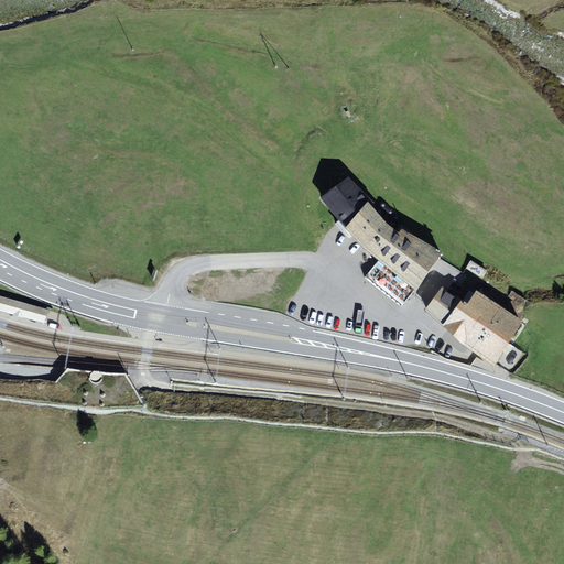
[(349,175),(321,197),(338,218),(347,229),(368,250),(418,290),(443,251),(401,226),(398,230),(387,221),(349,175)]
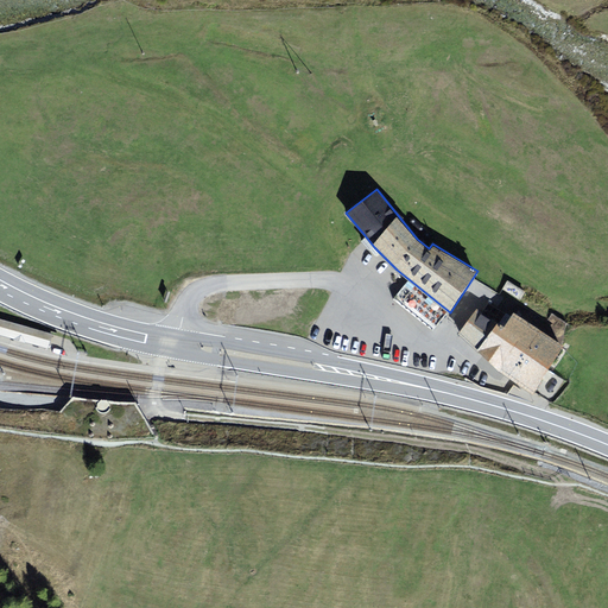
[(458,334),(479,350),(499,322),(477,308),(458,334)]
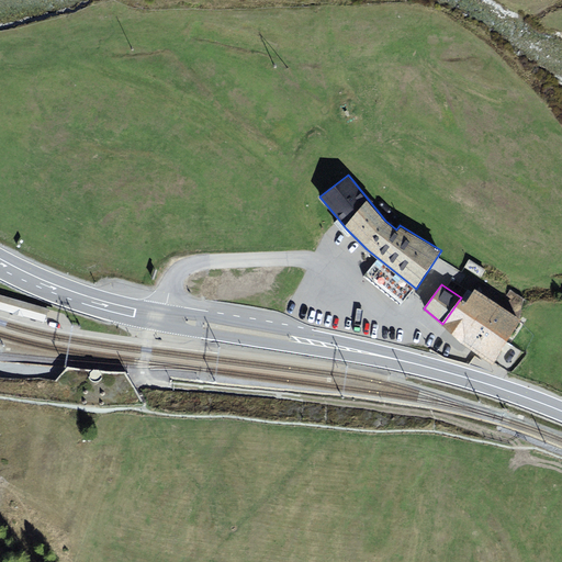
[(467,301),(461,298),(442,324),(492,364),(521,318),(475,288),(467,301)]
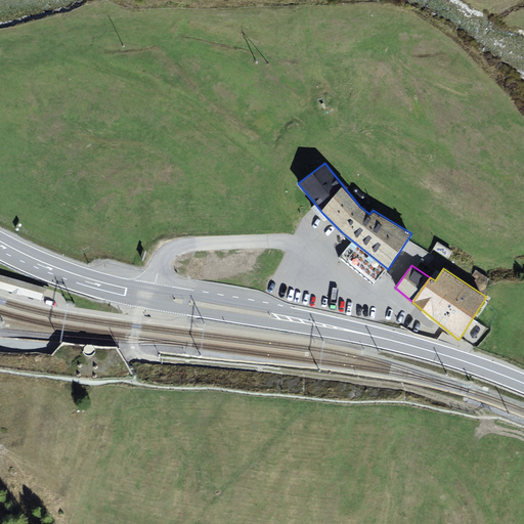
[(45,288),(0,274),(0,289),(17,294),(42,301),(45,288)]
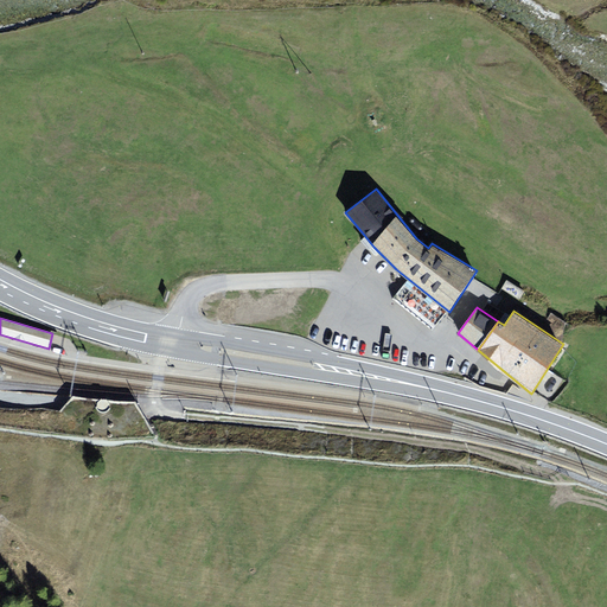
[(75,398),(61,413),(87,438),(115,440),(155,438),(140,411),(135,404),(75,398)]
